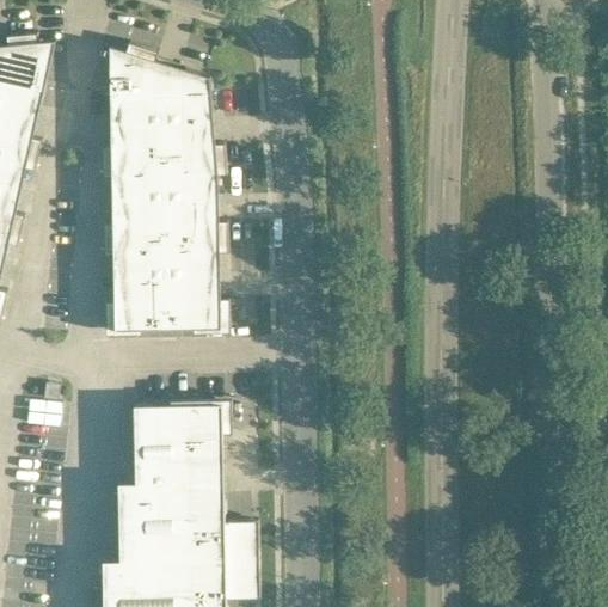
[(0,83),(42,92),(54,42),(36,43),(36,35),(5,37),(7,54),(0,54),(0,83)]
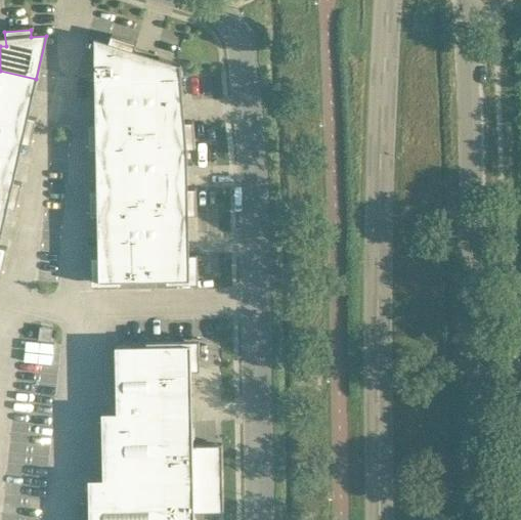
[(93,83),(137,82),(179,81),(178,67),(157,60),(155,67),(130,58),(134,45),(110,38),(106,45),(93,41),(93,83)]
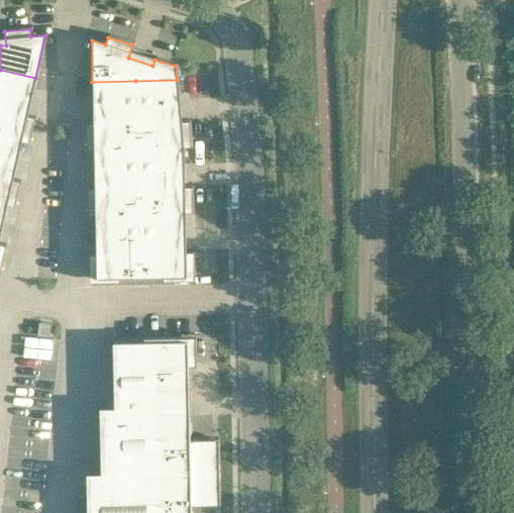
[(0,137),(20,142),(28,144),(33,119),(20,116),(26,91),(32,93),(35,78),(0,70),(0,137)]
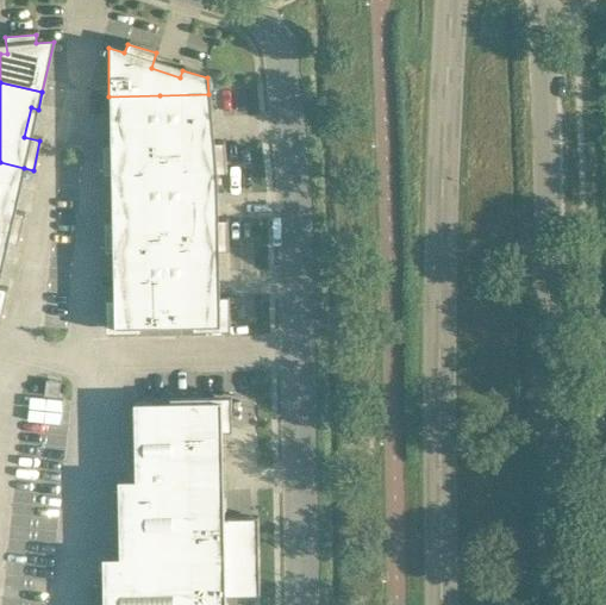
[(160,95),(162,176),(216,175),(224,175),(222,144),(206,145),(202,114),(211,114),(208,94),(160,95)]
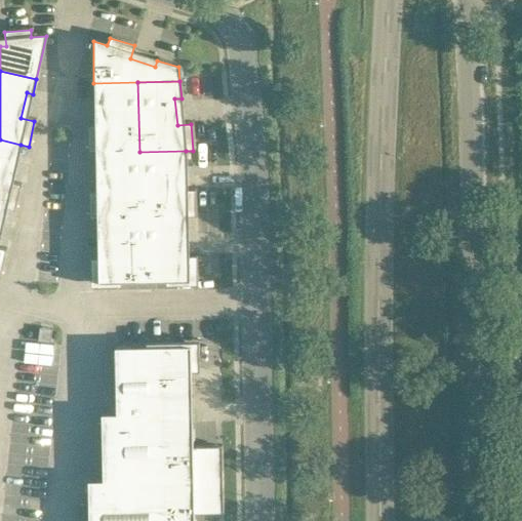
[(87,153),(95,153),(139,152),(137,82),(93,83),(94,101),(101,101),(101,126),(87,126),(87,153)]
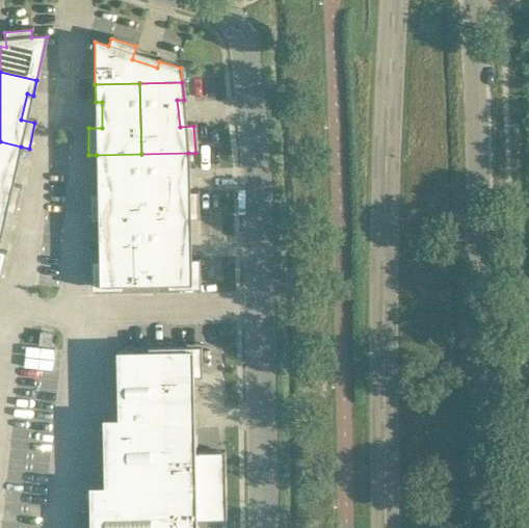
[(0,211),(6,213),(14,214),(20,188),(6,185),(11,160),(18,161),(21,147),(0,141),(0,211)]
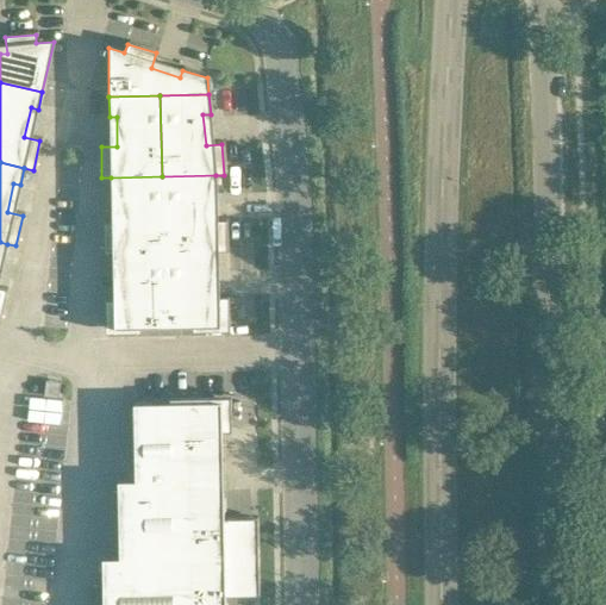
[(162,176),(164,254),(217,253),(226,253),(225,222),(210,223),(208,192),(216,192),(216,175),(162,176)]
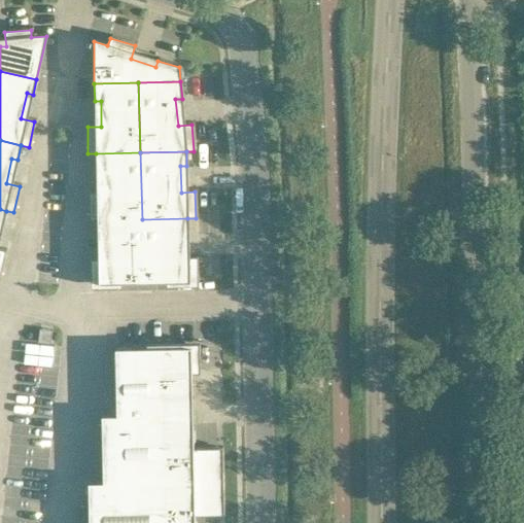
[(89,220),(97,220),(142,219),(140,152),(96,153),(96,168),(102,168),(103,194),(89,194),(89,220)]
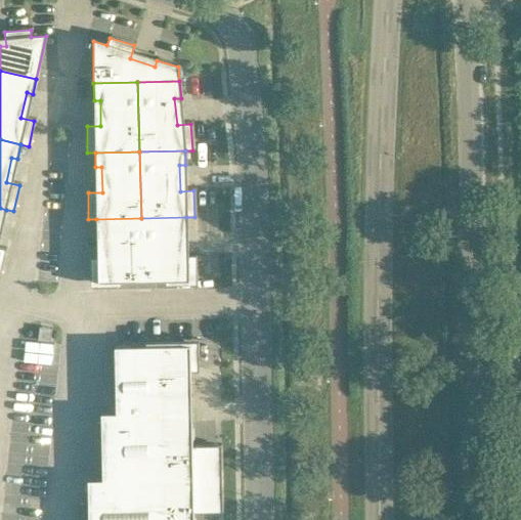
[(186,217),(141,218),(142,283),(165,283),(165,284),(196,283),(196,257),(181,257),(180,231),(187,231),(186,217)]
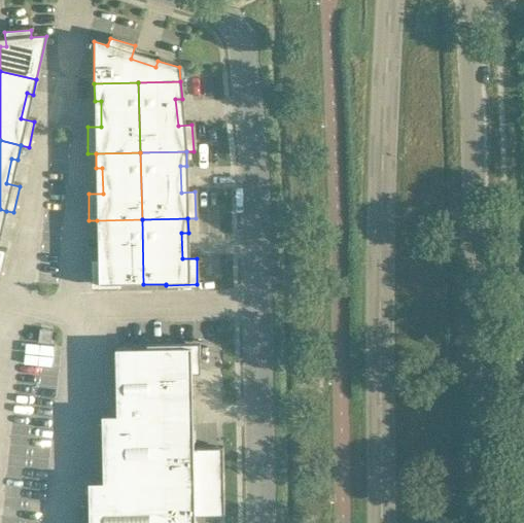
[(142,219),(97,220),(97,234),(103,234),(104,260),(90,260),(91,286),(120,286),(120,285),(143,284),(142,219)]
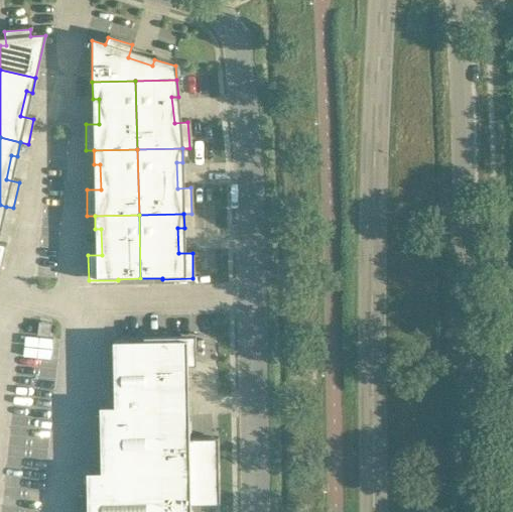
[(35,338),(47,340),(48,327),(37,325),(35,338)]
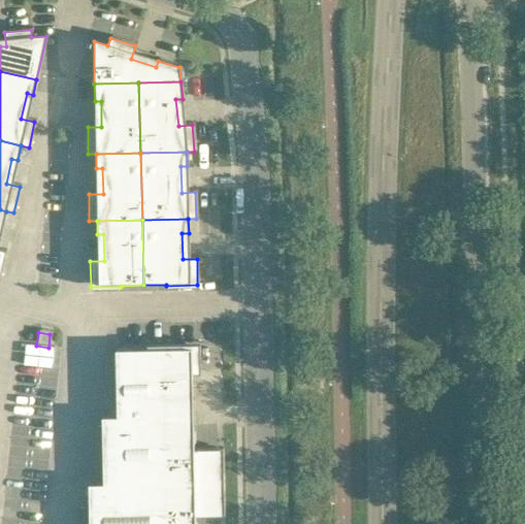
[(115,351),(116,418),(116,420),(192,418),(192,401),(186,401),(185,375),(185,373),(197,374),(197,351),(145,352),(145,351),(115,351)]
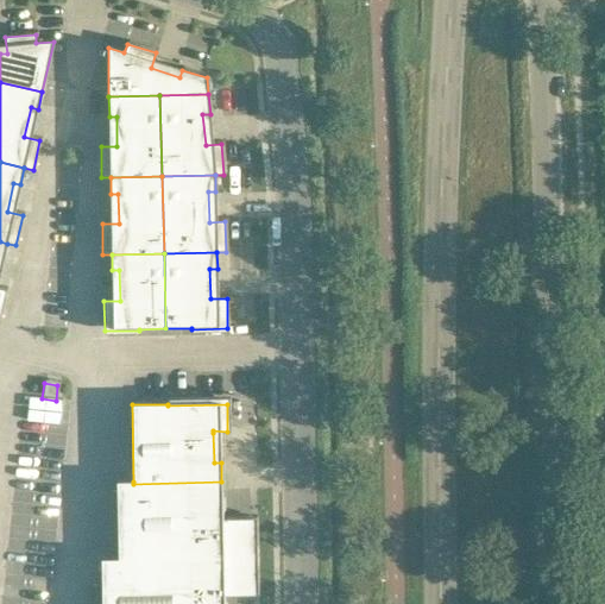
[(133,482),(117,482),(118,559),(118,561),(256,558),(256,548),(256,518),(249,520),(222,520),(221,492),(221,482),(133,484),(133,482)]
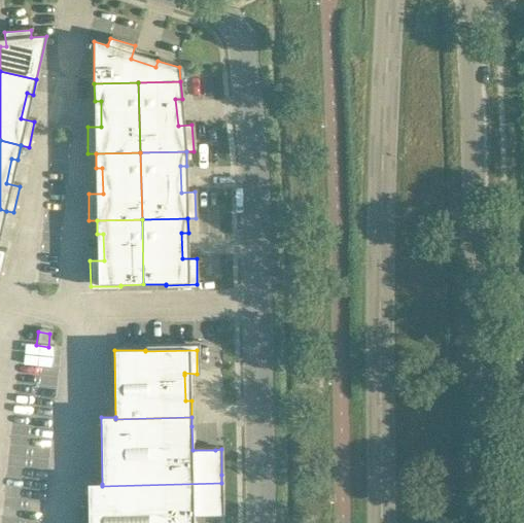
[(102,484),(86,485),(88,522),(194,522),(194,517),(216,517),(222,517),(221,491),(221,483),(102,486),(102,484)]
